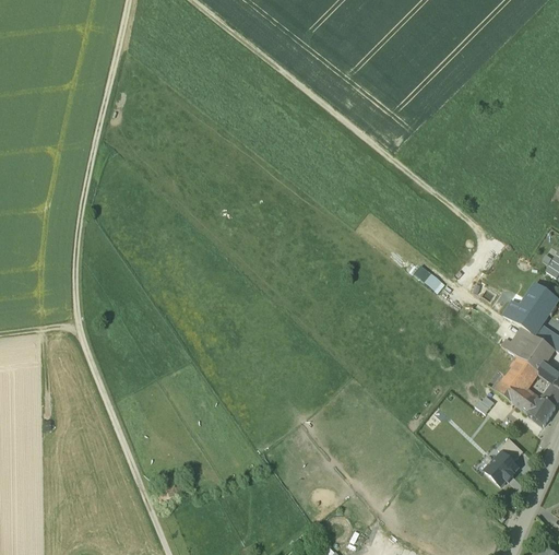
[(558,263),(551,259),(548,264),(558,271),(558,263)]
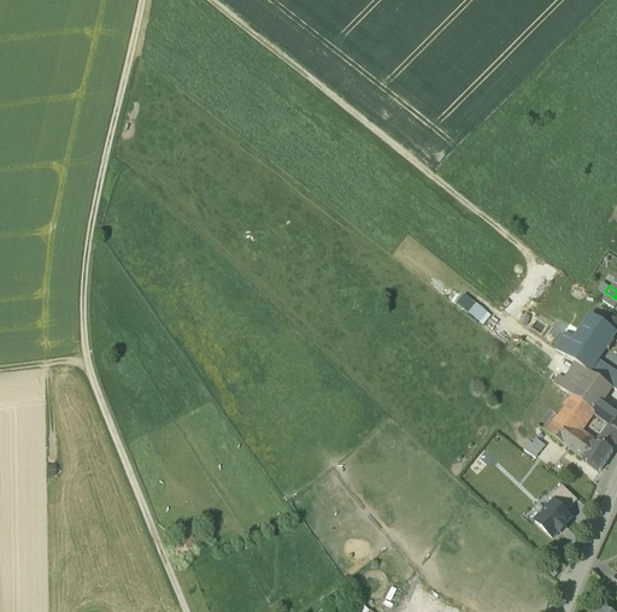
[(616,299),(605,292),(601,298),(613,305),(616,299)]
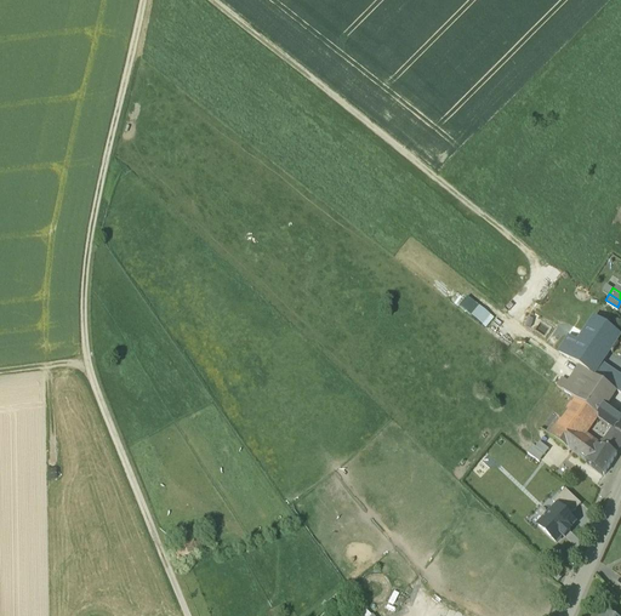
[(596,312),(568,354),(580,363),(593,371),(600,360),(600,359),(615,337),(603,329),(609,321),(596,312)]
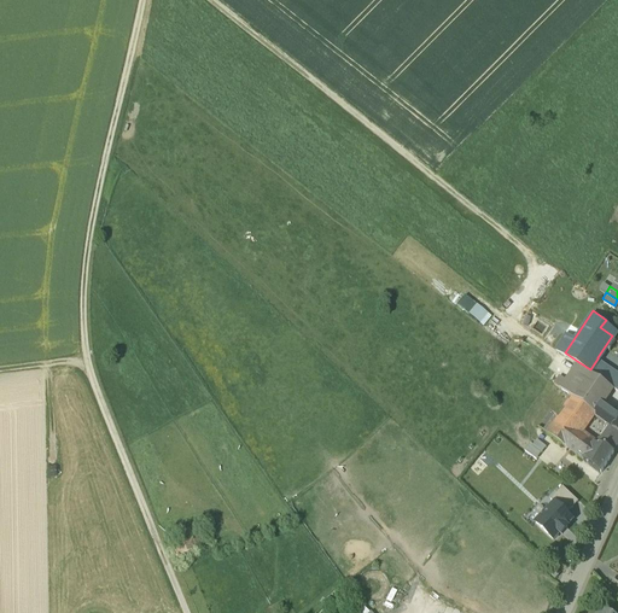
[(617,328),(606,320),(600,327),(612,336),(617,328)]
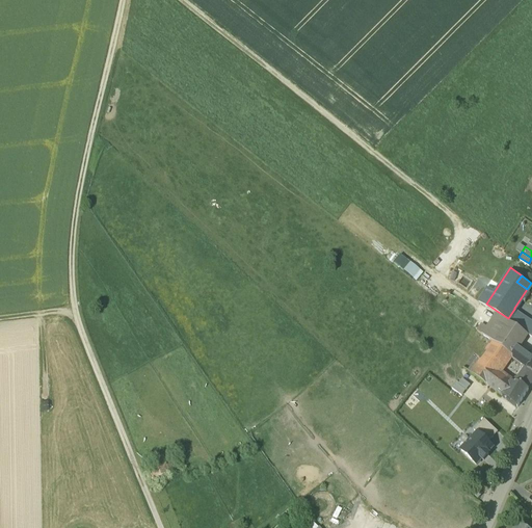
[(497,311),(488,306),(485,310),(494,315),(497,311)]
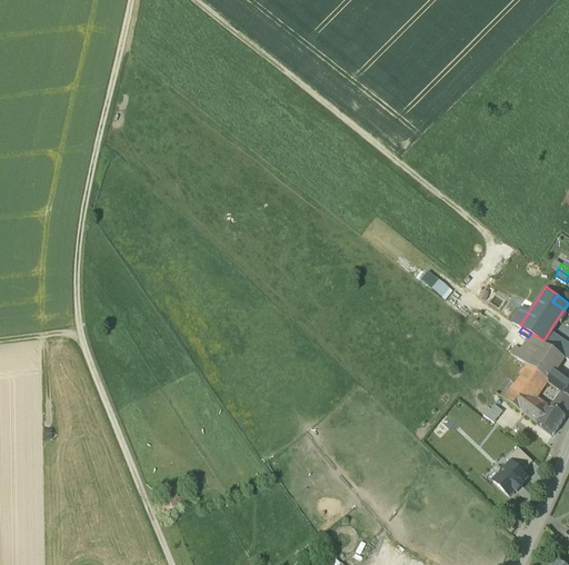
[(561,337),(550,329),(550,330),(543,340),(553,348),(561,337)]
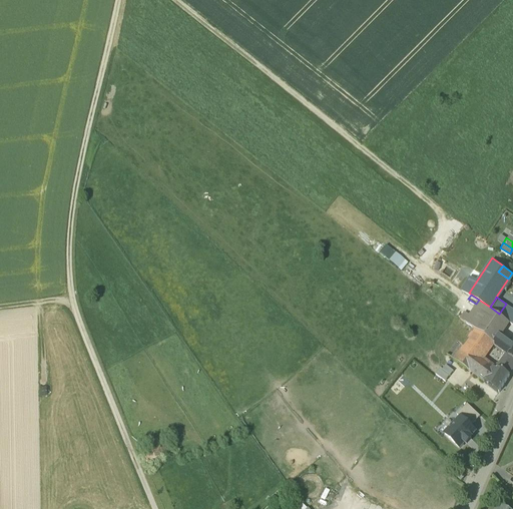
[(476,304),(466,320),(467,321),(476,328),(485,315),(490,307),(479,300),(476,304)]
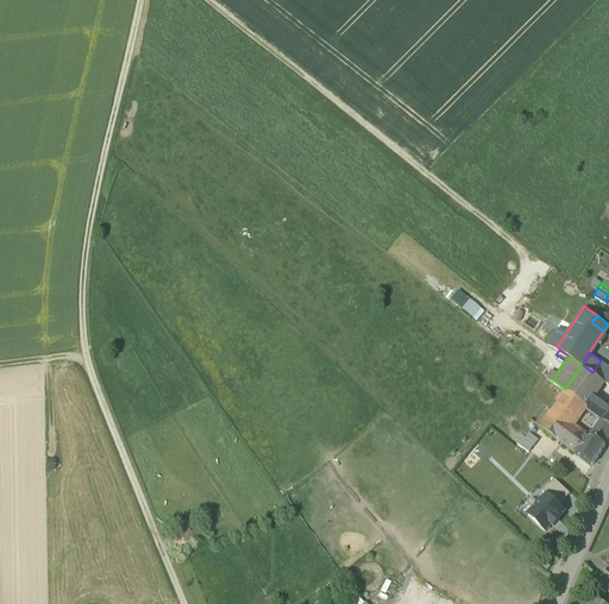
[(608,378),(608,365),(601,360),(592,372),(603,378),(607,382),(608,378)]
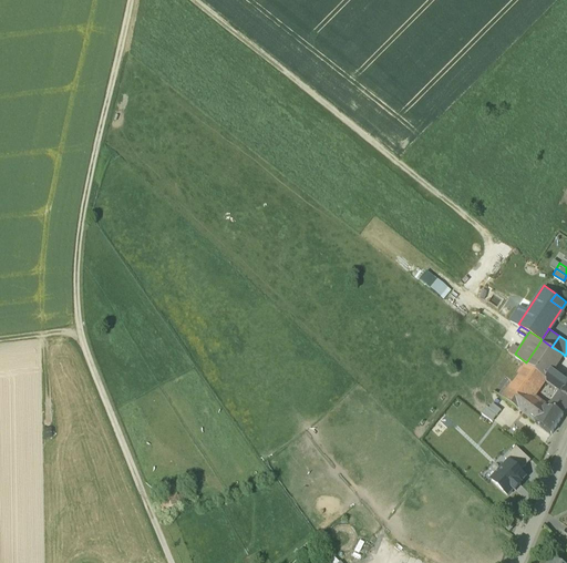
[(552,347),(542,339),(536,348),(556,361),(562,352),(552,347)]
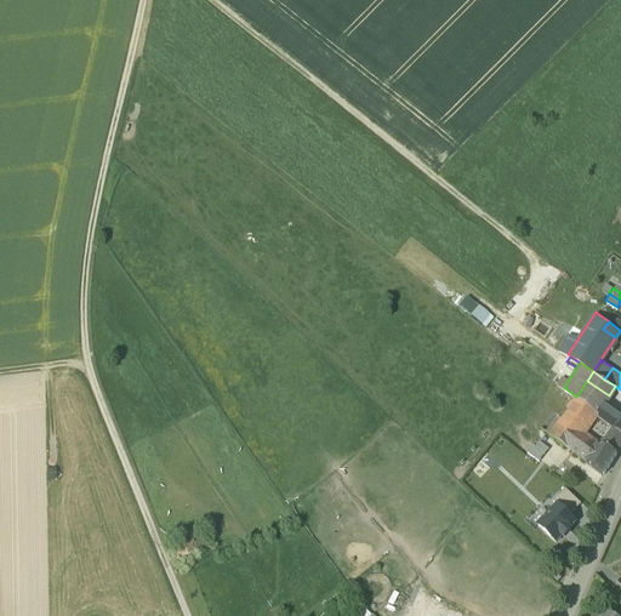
[(609,395),(587,381),(576,397),(593,408),(598,411),(603,404),(609,395)]
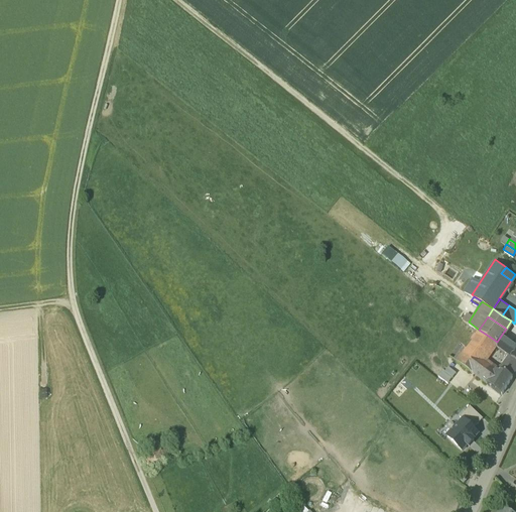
[(479,330),(470,323),(448,353),(472,370),(486,350),(493,339),(479,330)]
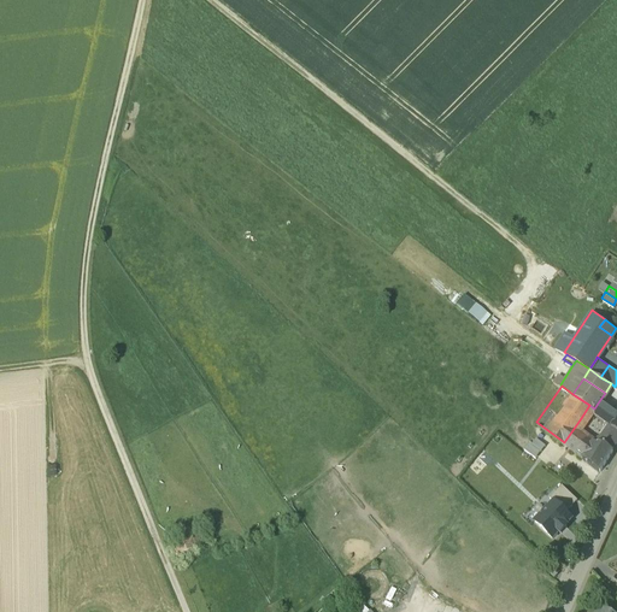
[(616,412),(599,401),(594,409),(594,410),(594,412),(605,421),(610,424),(616,429),(616,412)]
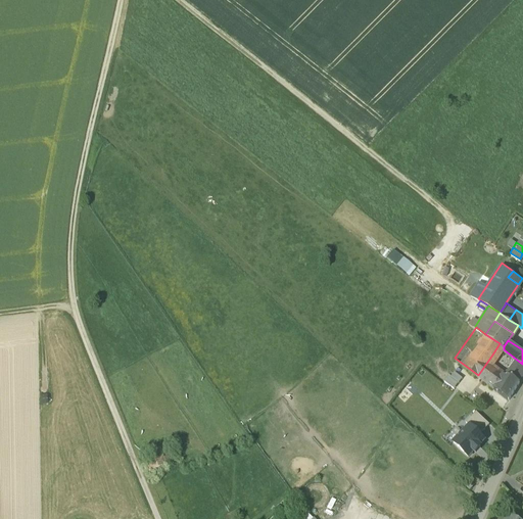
[(500,343),(492,355),(496,358),(504,347),(504,346),(500,343)]
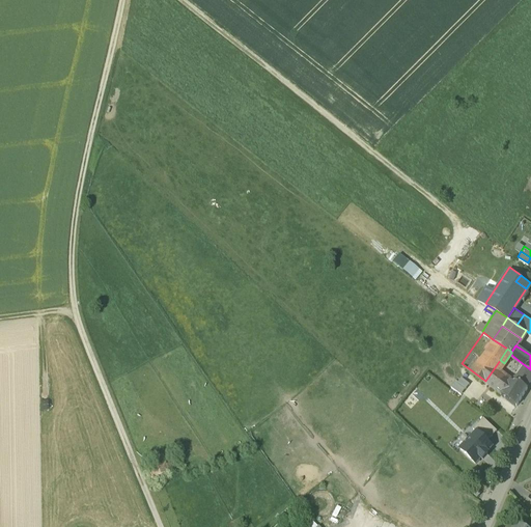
[(500,360),(485,381),(490,384),(498,371),(501,367),(504,363),(500,360)]
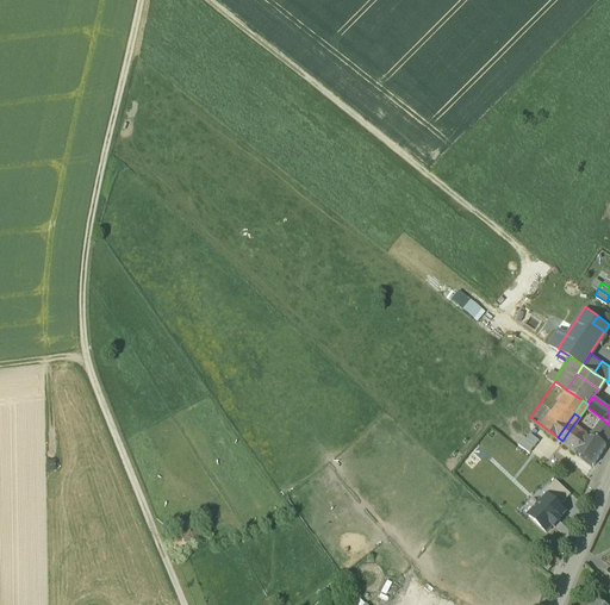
[(572,426),(585,435),(576,450),(593,463),(609,436),(609,424),(603,419),(598,416),(593,422),(596,424),(592,431),(589,431),(576,422),(572,426)]
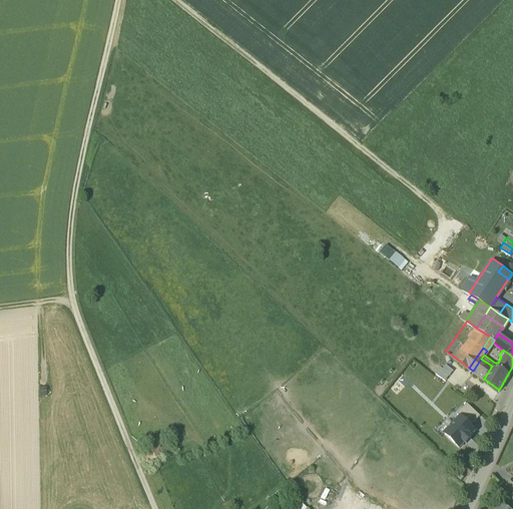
[(492,366),(481,359),(473,371),(484,379),(492,366)]
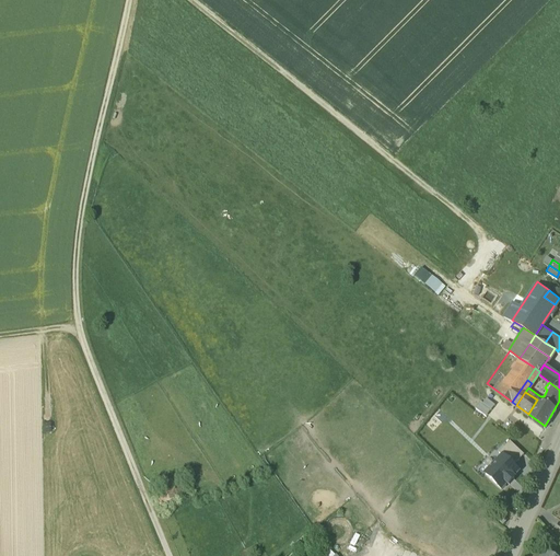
[(494,402),(487,396),(482,401),(491,407),(494,402)]
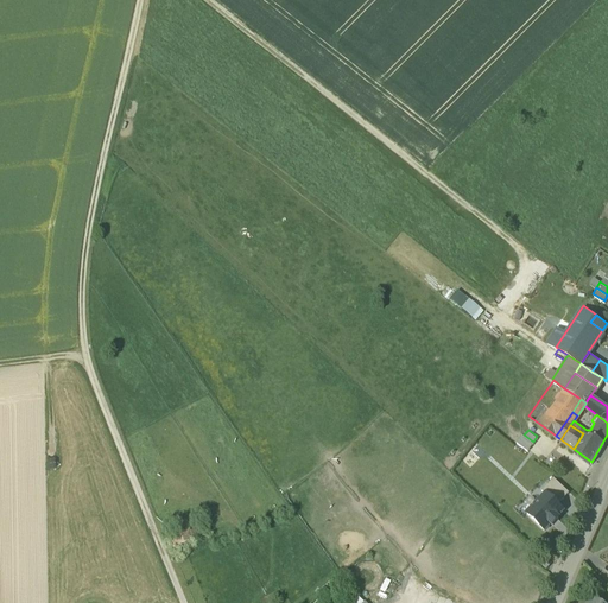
[(526,450),(533,442),(524,435),(521,433),(515,442),(526,450)]
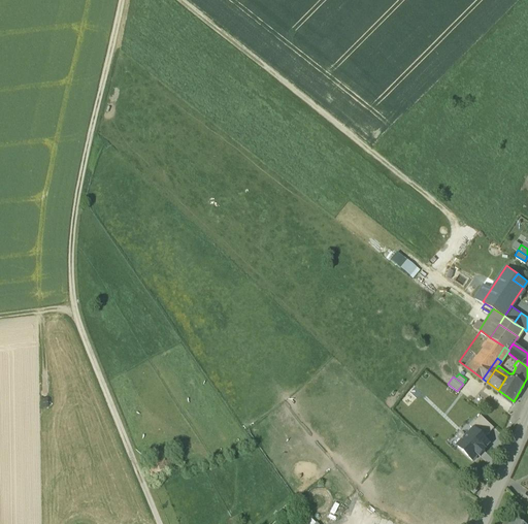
[(484,436),(494,425),(481,413),(470,423),(472,426),(484,436)]
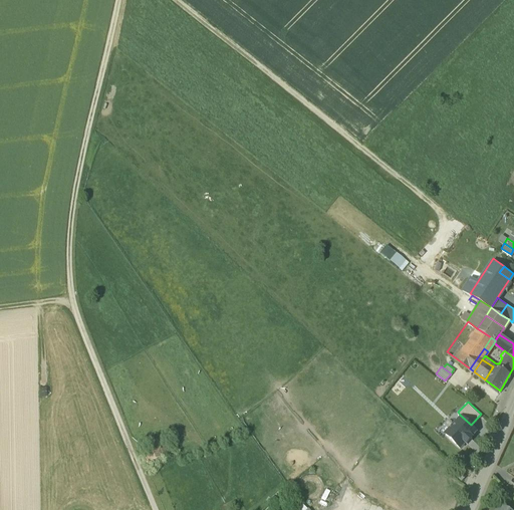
[(471,425),(460,415),(445,431),(460,446),(465,441),(466,442),(473,435),(472,434),(476,430),(471,425)]
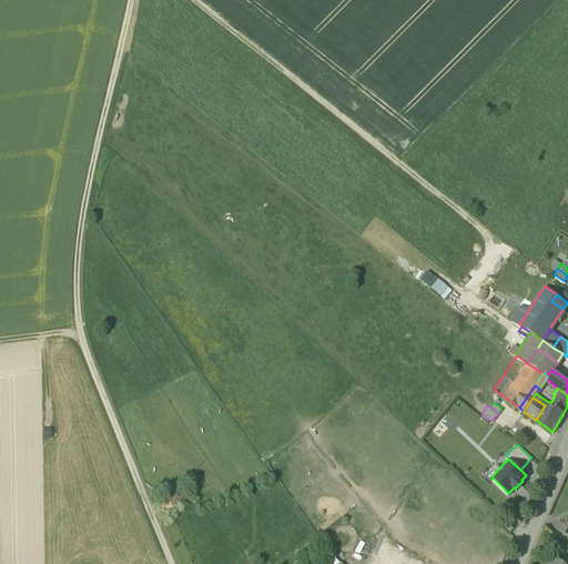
[(186,489),(176,493),(180,503),(191,497),(186,489)]
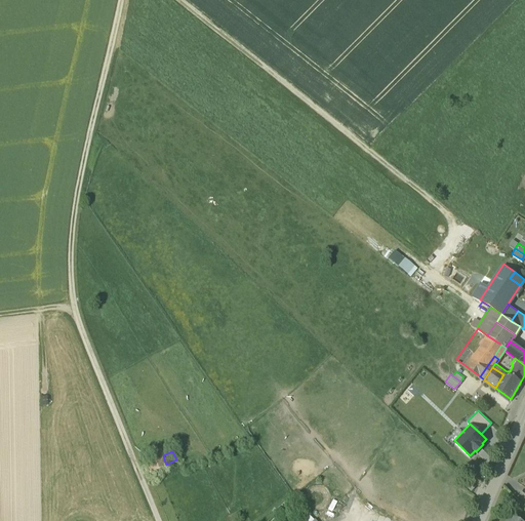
[(163,455),(146,463),(150,472),(166,465),(163,455)]
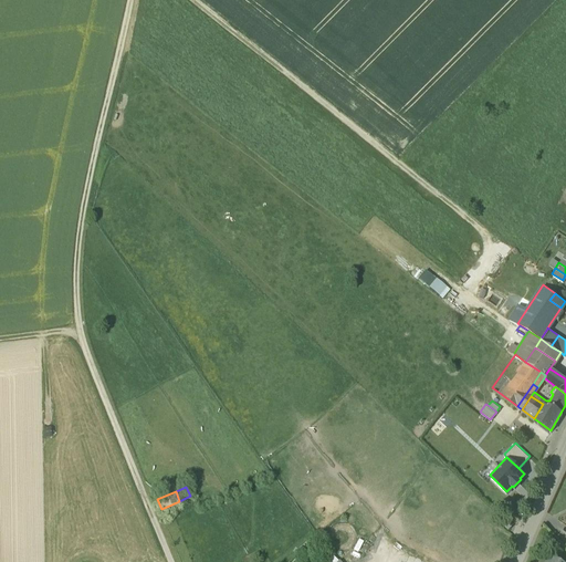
[(343,561),(334,552),(323,561),(343,561)]
